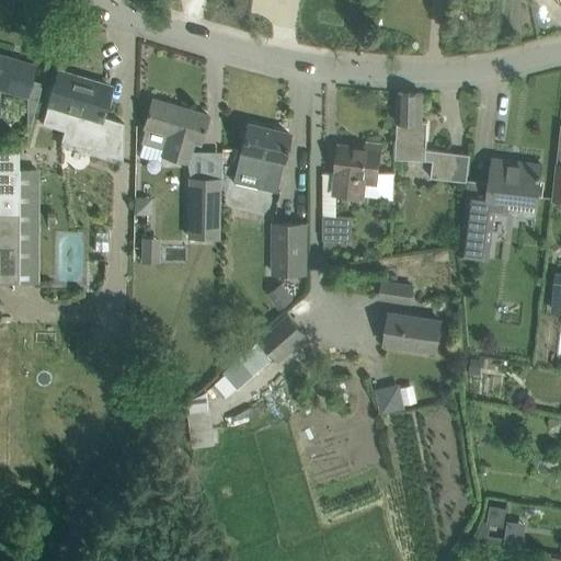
[(0,88),(26,96),(36,65),(35,65),(34,66),(11,58),(11,57),(0,54),(0,88)]
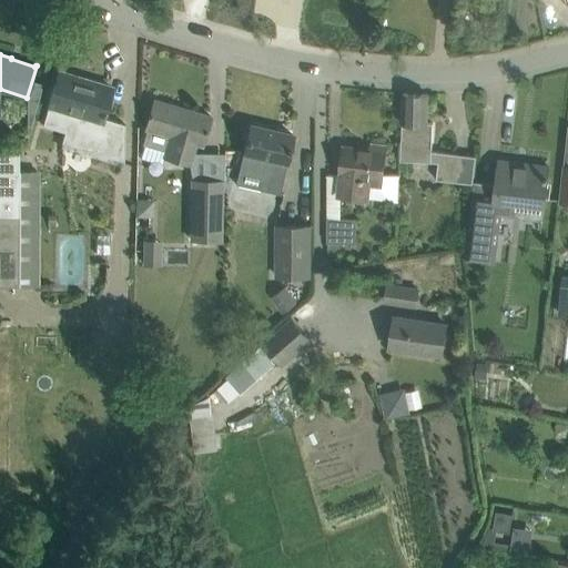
[(51,93),(42,125),(93,141),(100,121),(101,122),(111,88),(58,72),(51,93)]
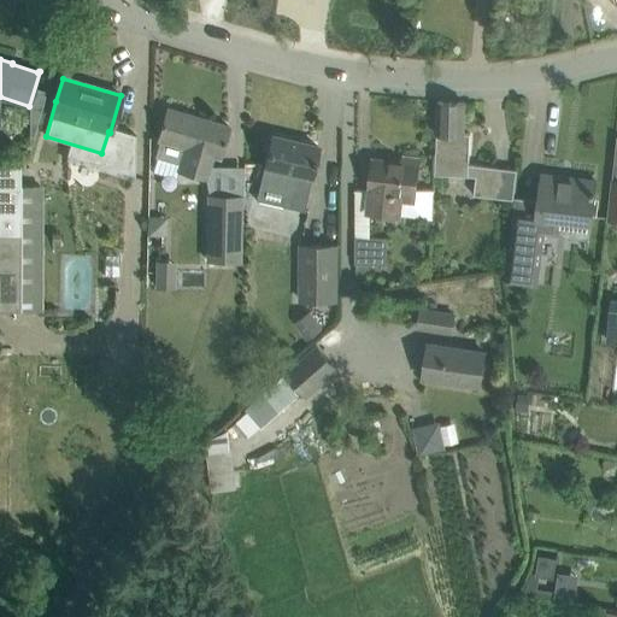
[(435,153),(434,174),(476,175),(476,188),(475,195),(494,198),(498,168),(469,164),(470,134),(464,133),(465,103),(438,101),(436,125),(435,153)]
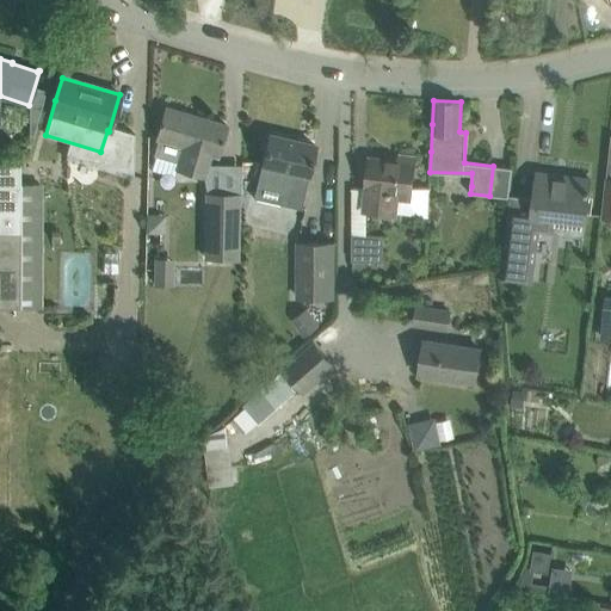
[(155,160),(152,173),(173,179),(177,170),(203,177),(209,154),(217,156),(227,125),(165,107),(155,139),(159,139),(153,159),(155,160)]
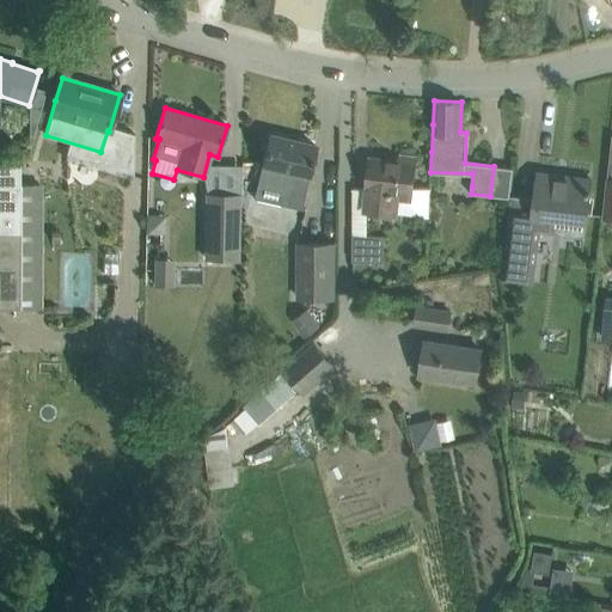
[(303,202),(308,175),(316,146),(268,135),(257,183),(283,189),(282,197),(303,202)]
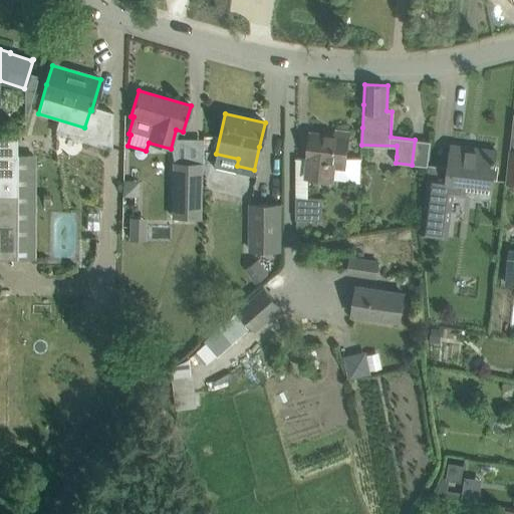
[(354,179),(359,179),(361,159),(346,158),(348,133),(336,131),(335,136),(311,133),(308,159),(309,159),(307,176),(333,179),(334,167),(344,168),(354,179)]
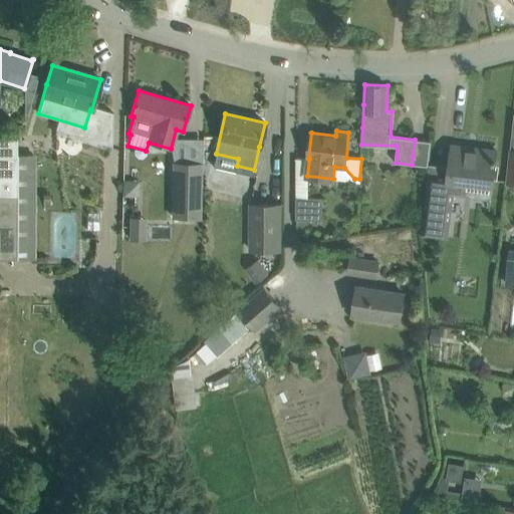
[(35,155),(16,155),(17,135),(0,134),(0,258),(35,259),(35,155)]
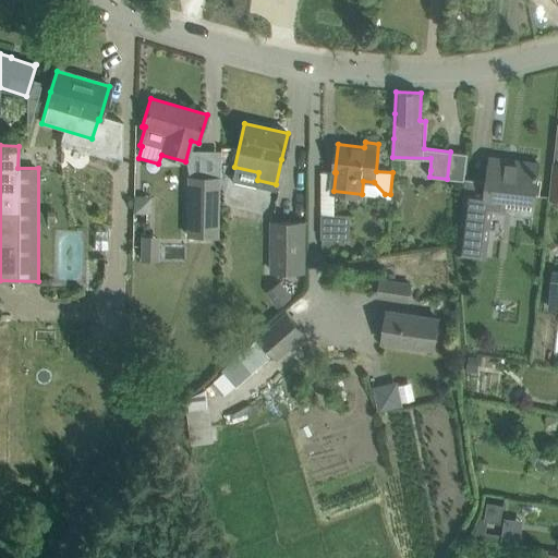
[(505,213),(507,198),(534,202),(540,162),(490,157),(487,181),(484,208),(463,206),(458,254),(486,258),(492,211),(505,213)]
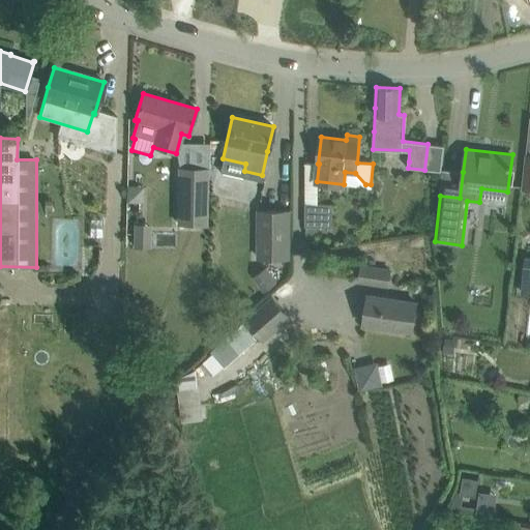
[(177,225),(205,225),(207,168),(178,167),(177,225)]
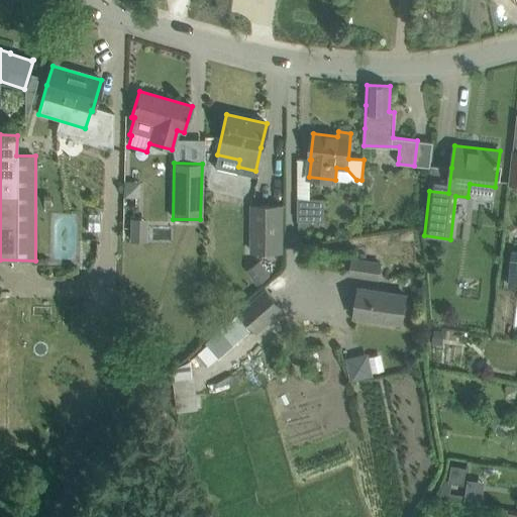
[(448,193),(451,168),(433,166),(429,191),(448,193)]
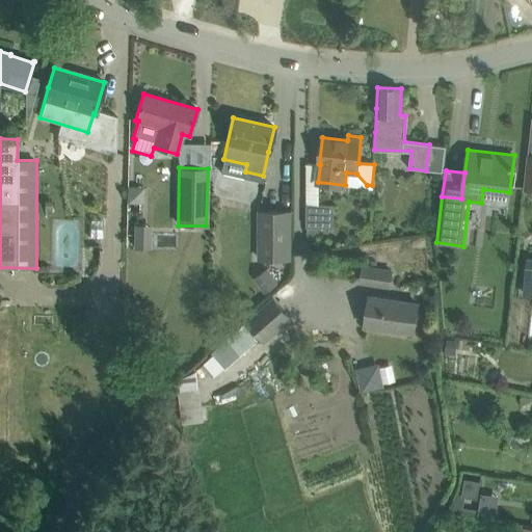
[(143,197),(143,187),(126,187),(127,198),(143,197)]
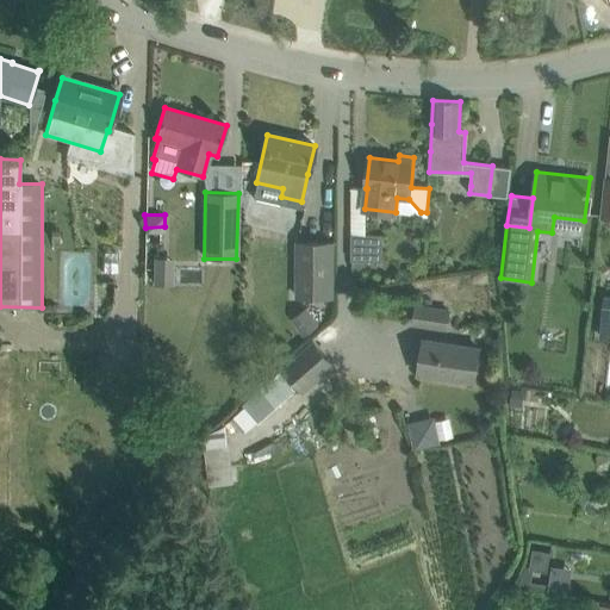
[(352,235),(352,260),(383,260),(383,235),(352,235)]
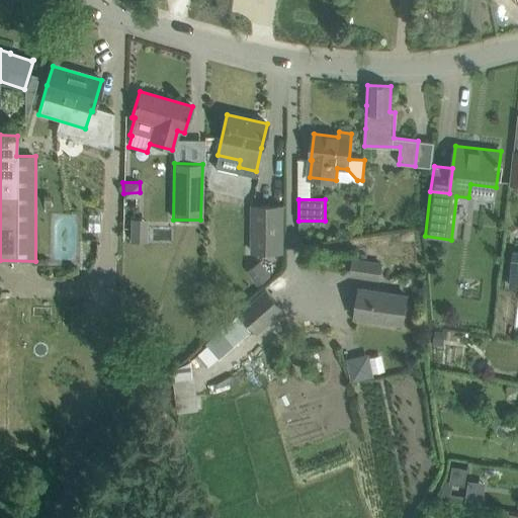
[(254,205),(253,252),(281,252),(282,205),(254,205)]
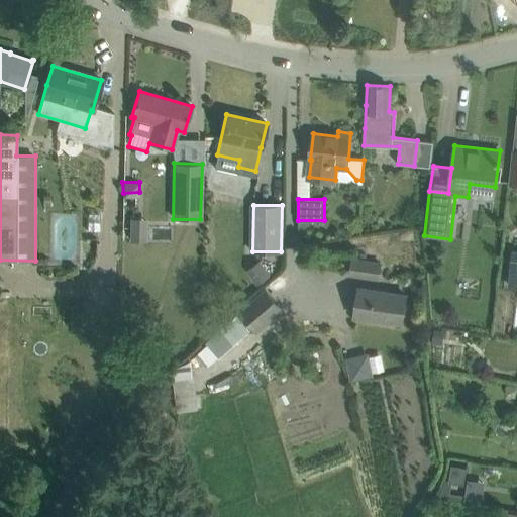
[(129,219),(129,242),(146,242),(146,219),(129,219)]
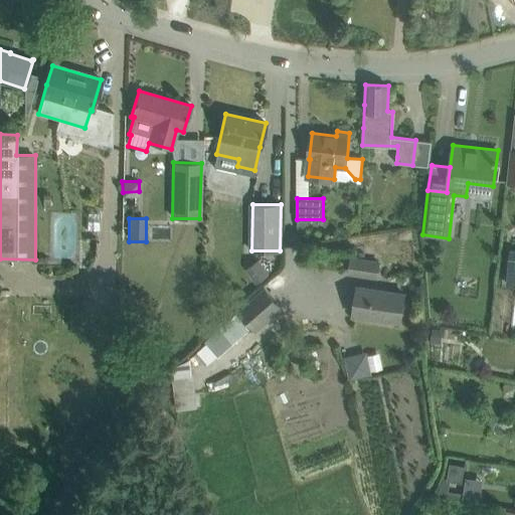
[(351,255),(347,275),(377,280),(381,261),(351,255)]
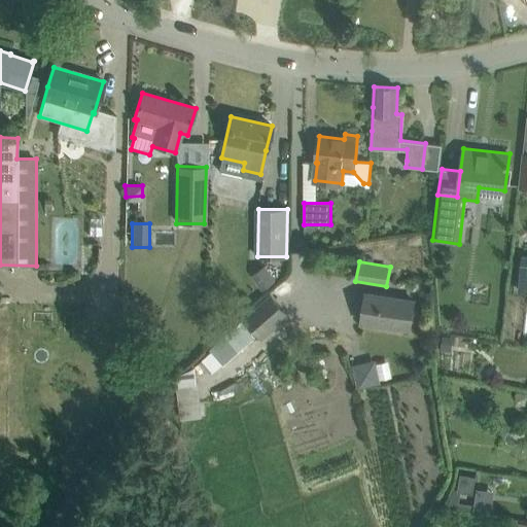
[(267,267),(252,277),(261,290),(276,281),(267,267)]
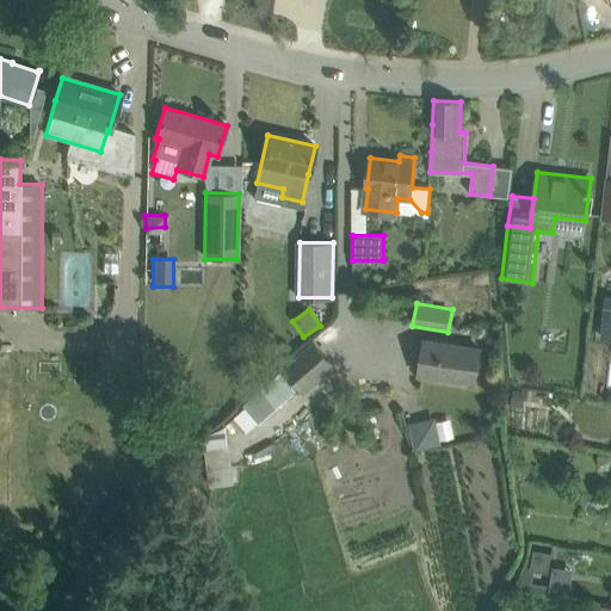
[(314,340),(281,369),(303,394),(335,365),(314,340)]
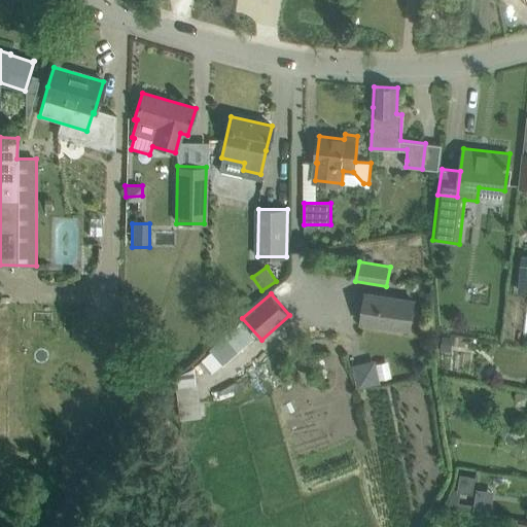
[(365,293),(361,321),(410,329),(414,301),(365,293)]
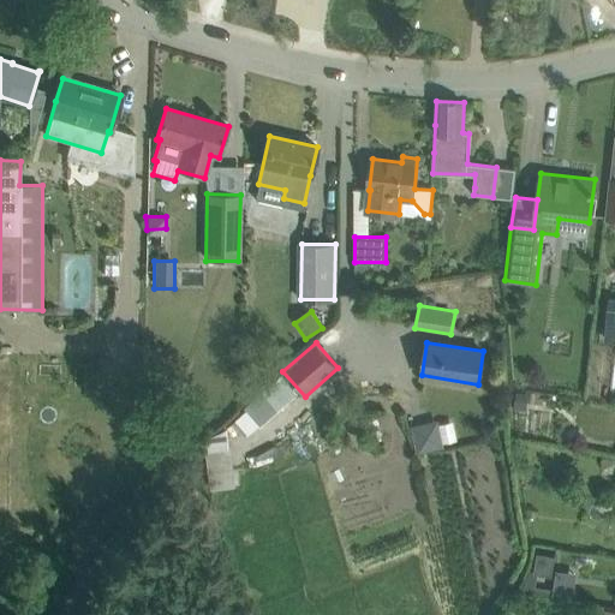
[(281,375),(262,392),(279,411),(298,394),(281,375)]
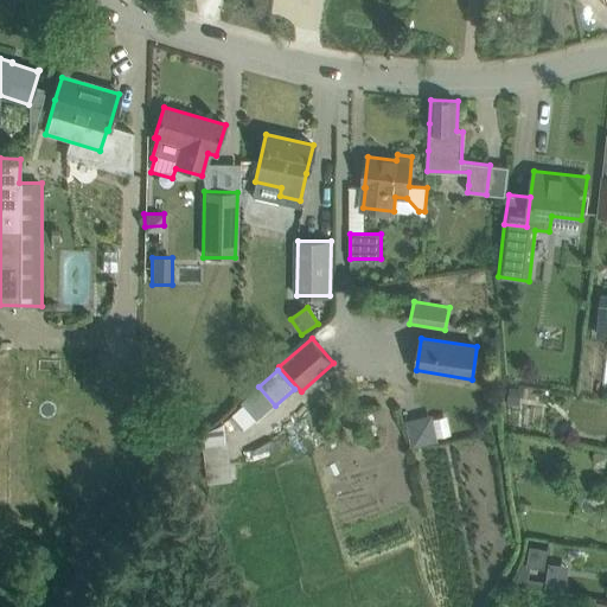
[(510,388),(508,403),(519,404),(522,389),(510,388)]
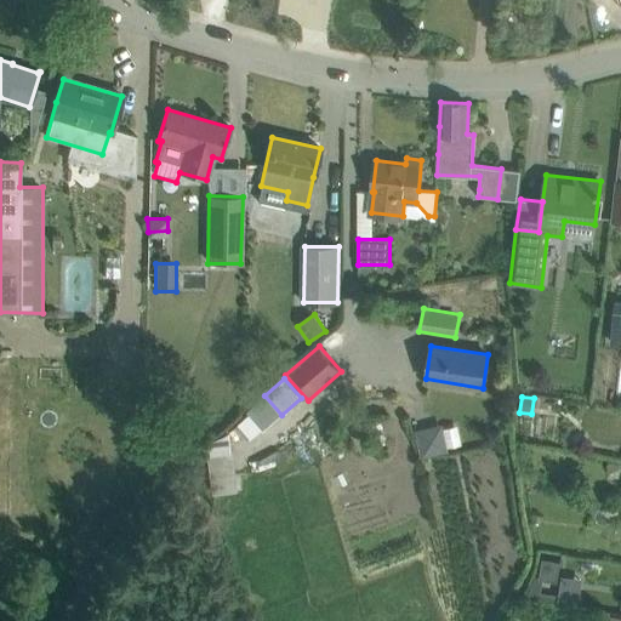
[(535,588),(552,590),(554,559),(537,558),(535,588)]
